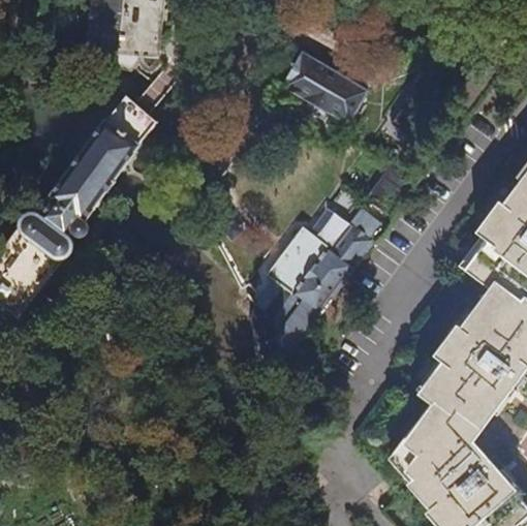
[(86,0),(85,43),(157,47),(159,0),(86,0)]
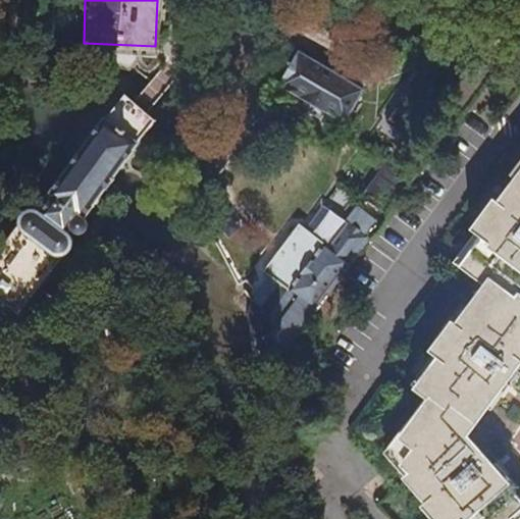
[(344,121),(360,91),(297,52),(278,85),(344,121)]
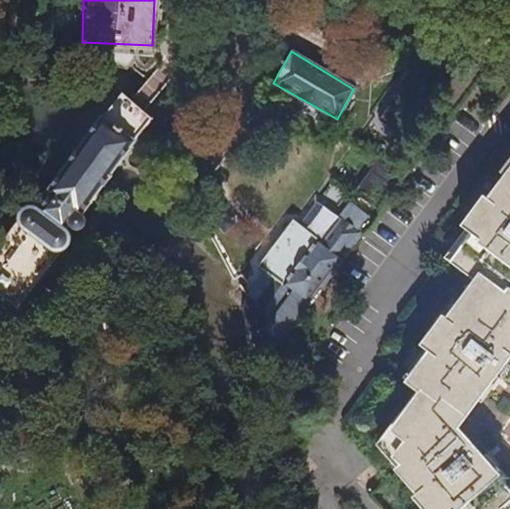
[(157,122),(122,91),(86,136),(86,140),(64,168),(60,165),(54,172),(59,176),(48,190),(52,194),(40,209),(35,206),(30,206),(23,209),(20,216),(21,224),(26,228),(55,250),(61,250),(68,245),(71,240),(70,234),(66,227),(70,223),(75,227),(79,228),(85,225),(87,219),(84,214),(82,212),(99,188),(132,143),(146,125),(151,129),(156,129),(159,129),(157,122)]
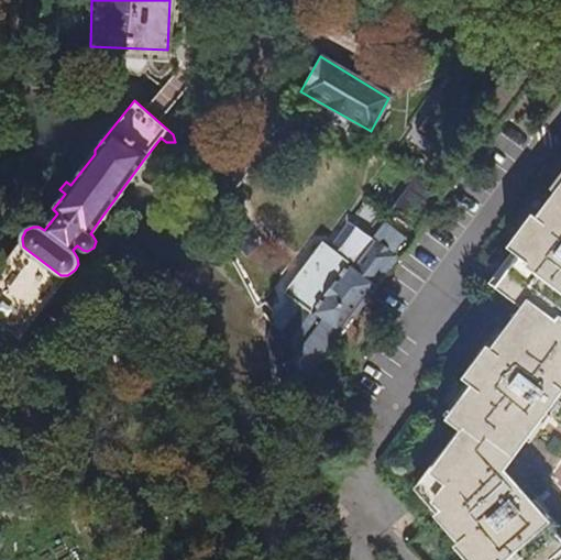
[(389,202),(411,218),(432,188),(410,173),(389,202)]
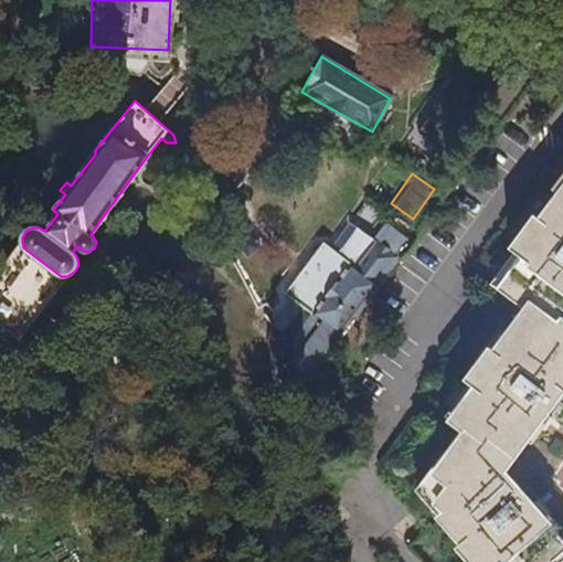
[(562,192),(539,226),(541,229),(533,239),(530,237),(514,258),(522,264),(514,274),(512,272),(495,293),(526,316),(513,330),(511,329),(491,357),(495,360),(488,369),(484,367),(467,388),(476,395),(468,404),(465,402),(448,423),(458,431),(463,434),(446,456),(442,453),(417,484),(443,511),(437,517),(460,543),(464,541),(471,550),(469,553),(476,561),(550,561),(562,549),(562,545),(517,492),(511,496),(507,500),(495,487),(500,483),(491,473),(496,472),(499,474),(562,388),(562,326),(560,324),(562,318),(562,192)]
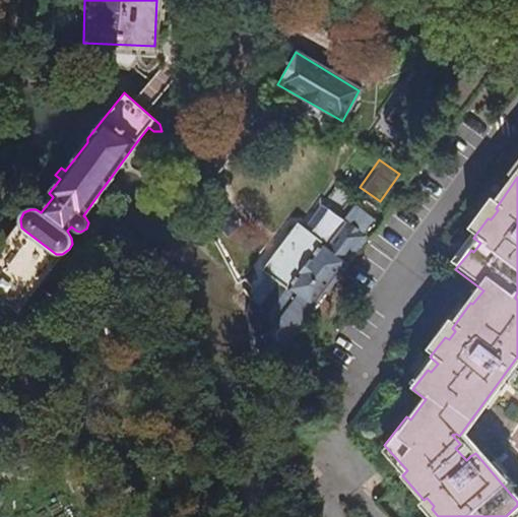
[(314,309),(379,223),(372,218),(362,233),(343,220),(326,245),(322,242),(286,287),(293,294),(314,309)]
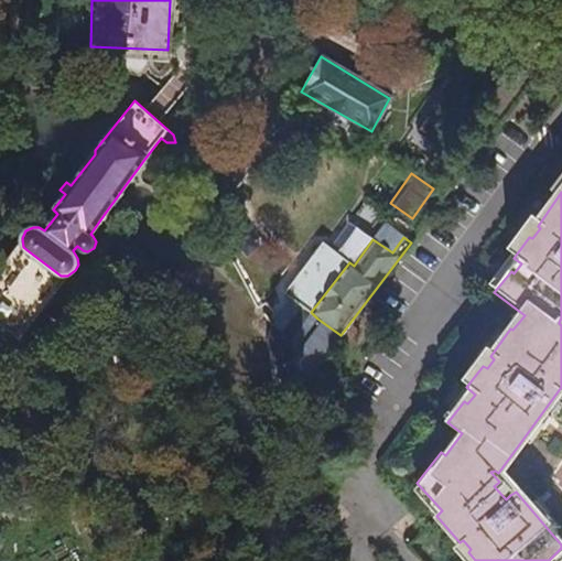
[(310,377),(341,335),(317,319),(287,358),(310,377)]
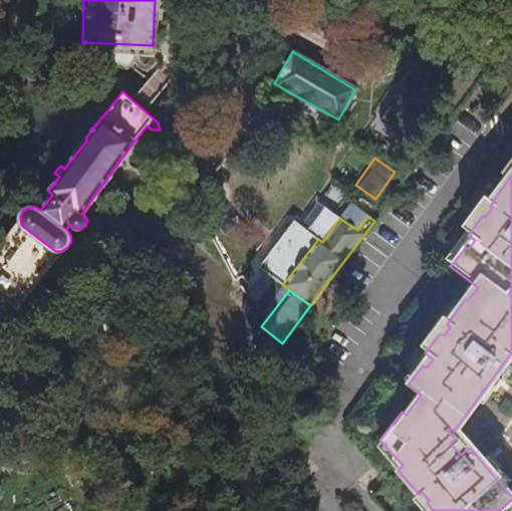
[(421,395),(417,392),(402,412),(406,415),(421,395)]
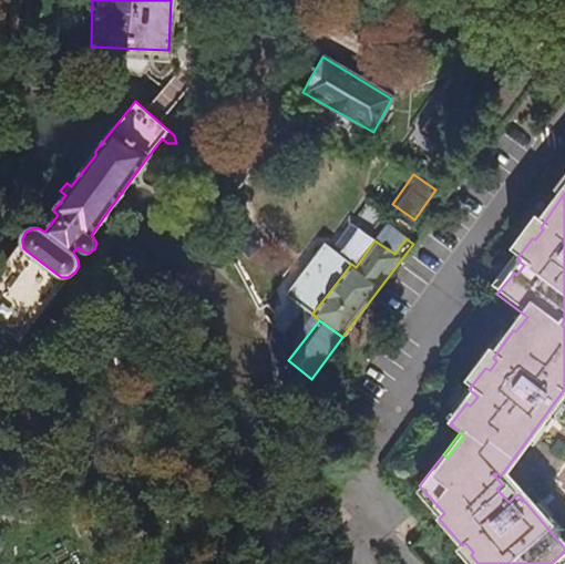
[(513,498),(502,484),(496,489),(509,502),(513,498)]
